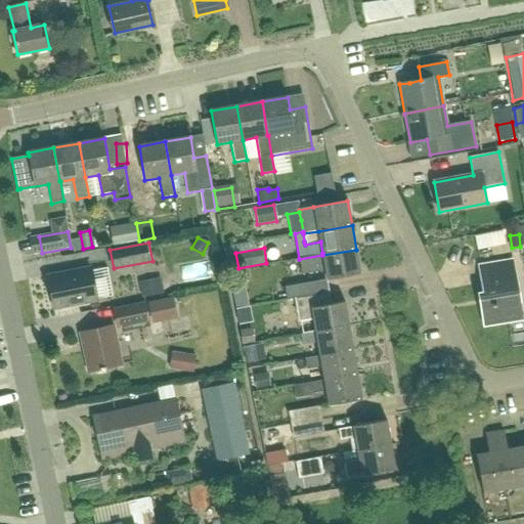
[(303,274),(325,270),(328,281),(360,275),(356,250),(322,255),(300,259),(303,274)]
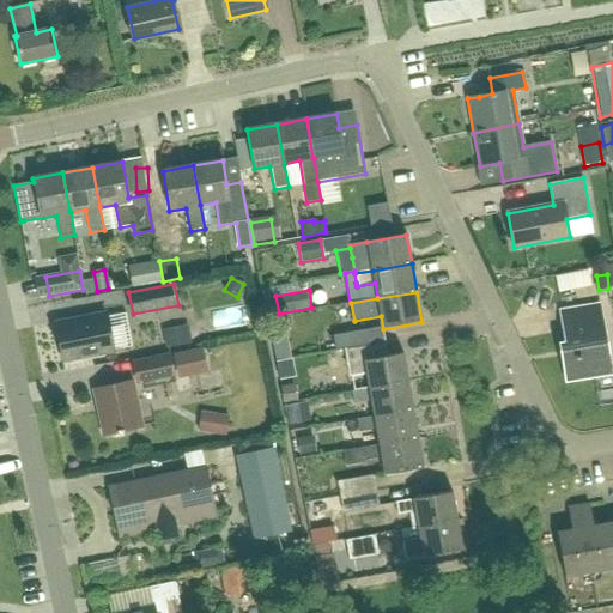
[(219,310),(223,326),(243,321),(240,305),(219,310)]
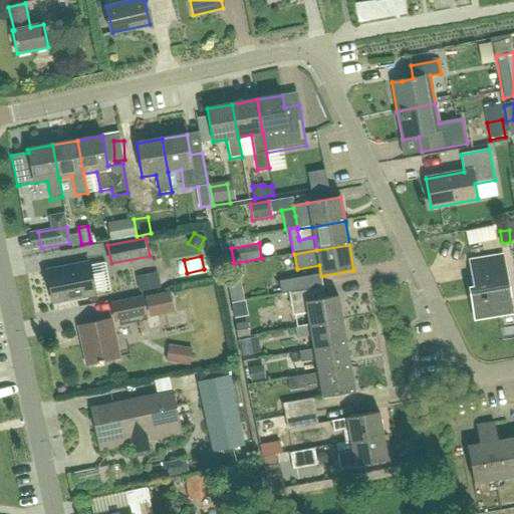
[(474,289),(469,290),(474,318),(511,312),(502,256),(469,262),(474,289)]
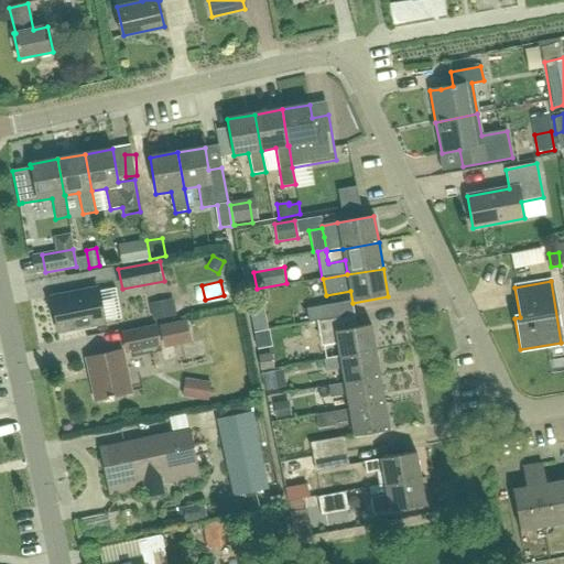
[(52,297),(58,332),(105,323),(98,289),(52,297)]
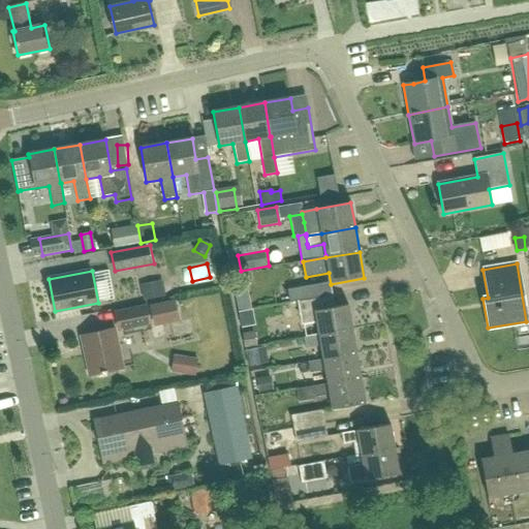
[(159,281),(142,284),(145,300),(162,297),(159,281)]
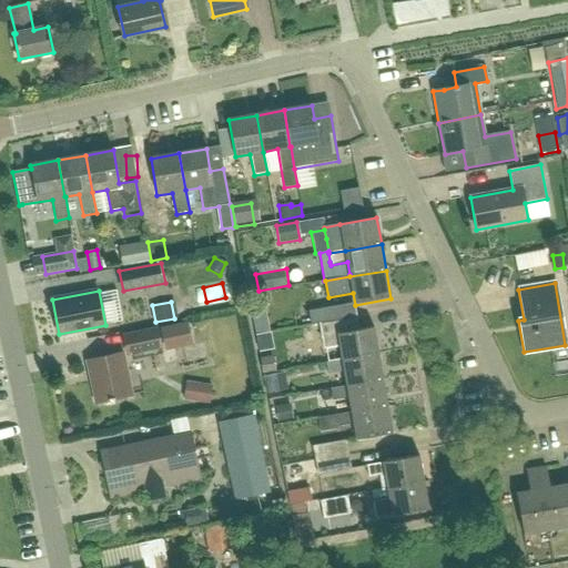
[(311,325),(320,324),(351,318),(348,306),(308,313),(311,325)]
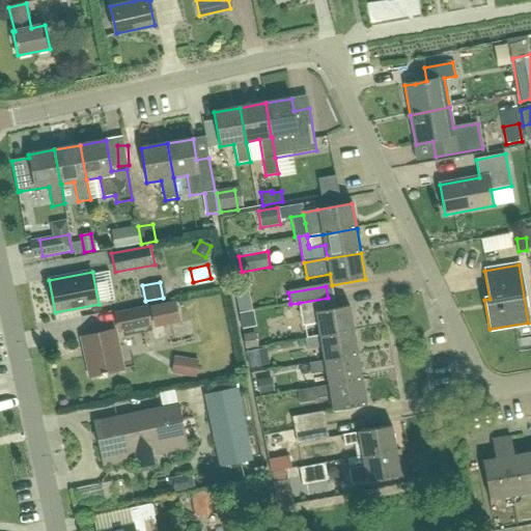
[(249,297),(235,299),(239,311),(252,308),(249,297)]
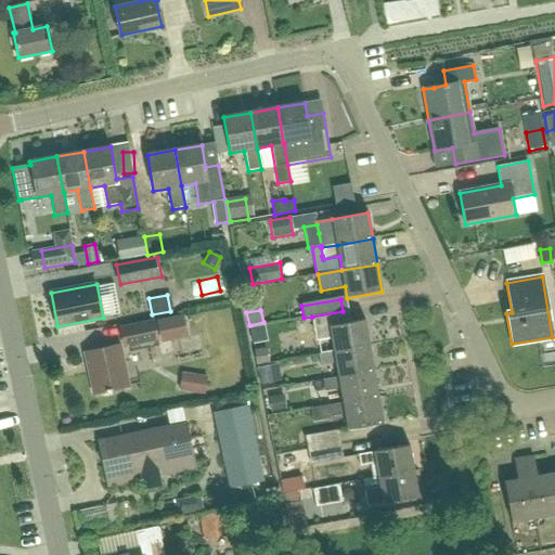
[(351,322),(349,310),(343,311),(312,317),(317,341),(333,338),(335,352),(371,346),(365,320),(351,322)]
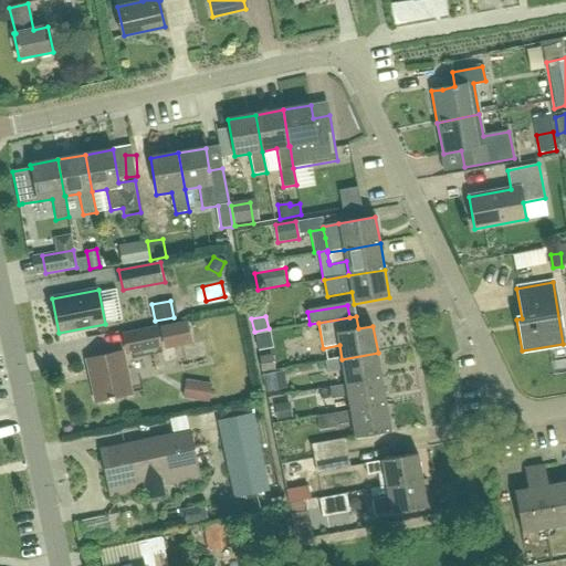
[(188,320),(161,326),(166,348),(194,343),(188,320)]
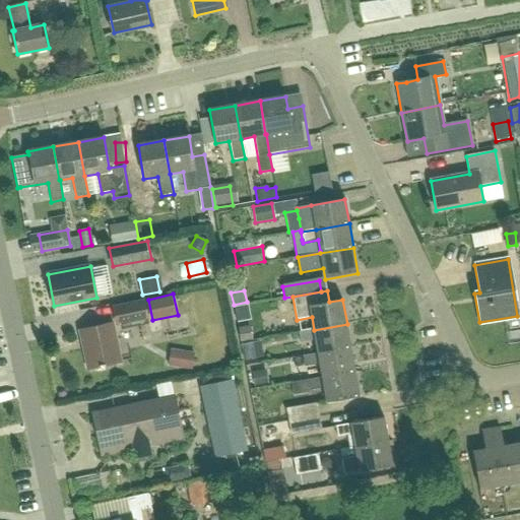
[(116,306),(120,325),(148,319),(144,300),(116,306)]
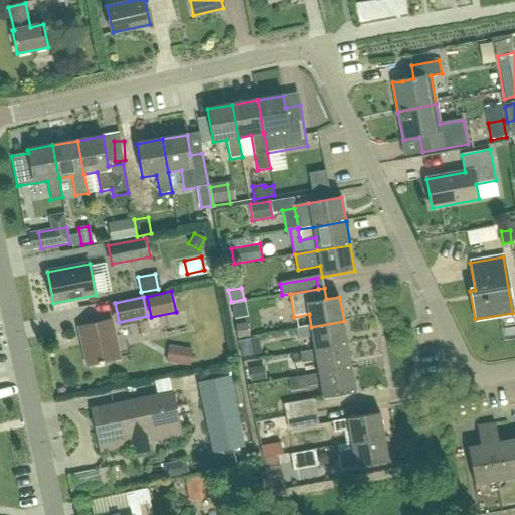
[(83,320),(107,315),(104,304),(80,310),(83,320)]
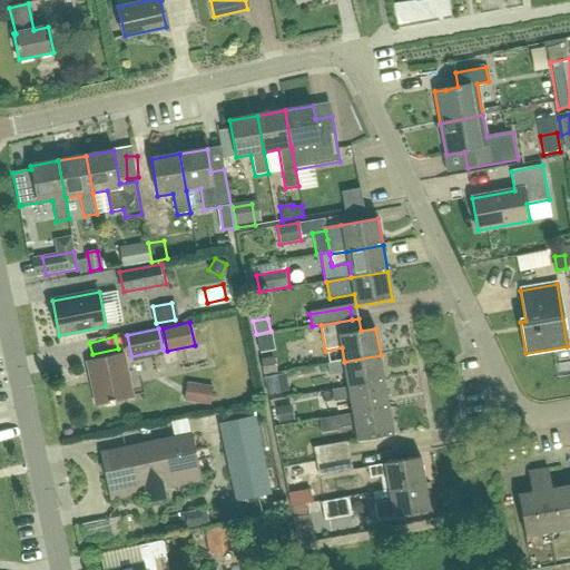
[(89,362),(98,405),(110,402),(110,404),(117,402),(116,401),(133,397),(124,354),(89,362)]
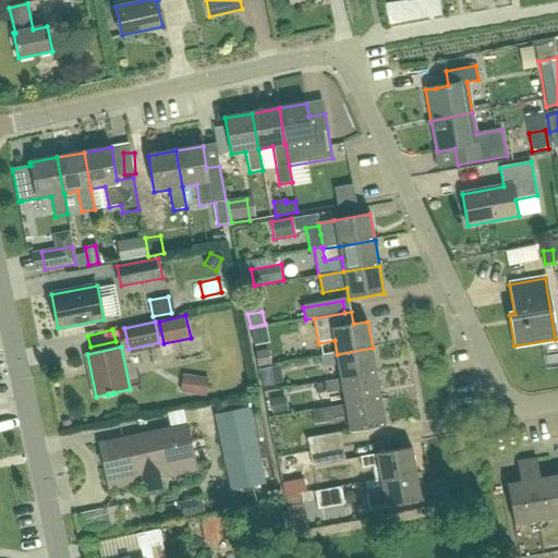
[(337,354),(320,356),(323,368),(339,366),(341,379),(341,380),(377,374),(373,348),(337,354)]
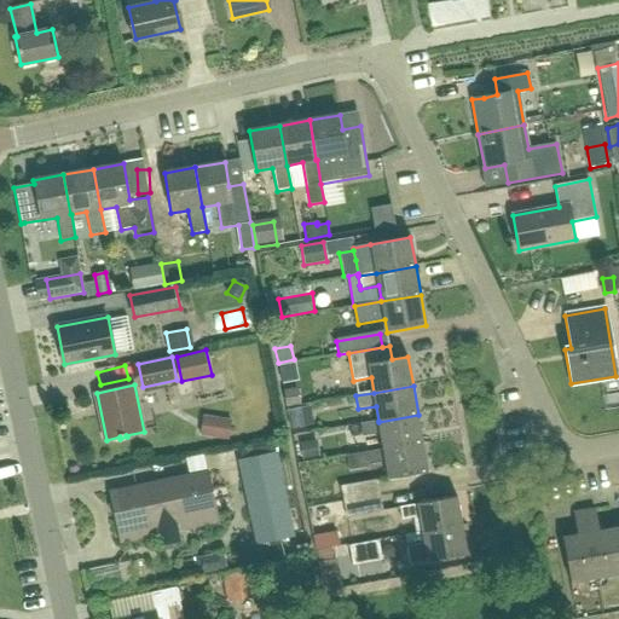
[(296,389),(283,392),(287,405),(299,403),(296,389)]
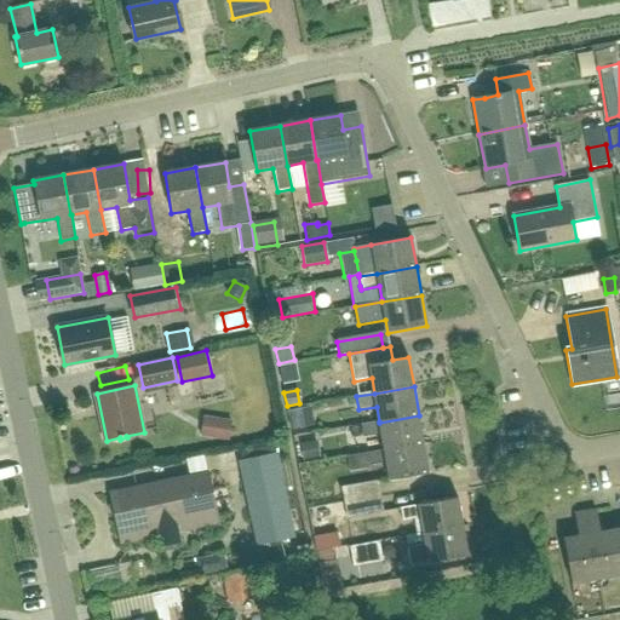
[(300,408),(287,411),(292,429),(304,426),(300,408)]
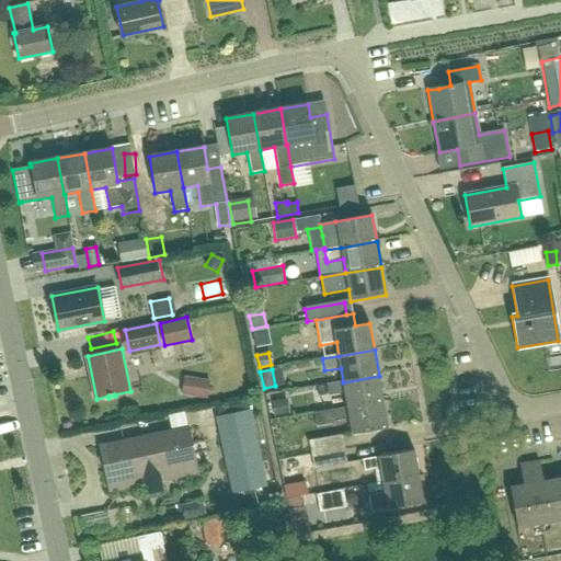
[(343,382),(343,381),(327,385),(329,396),(345,393),(347,408),(348,409),(384,402),(379,376),(343,382)]
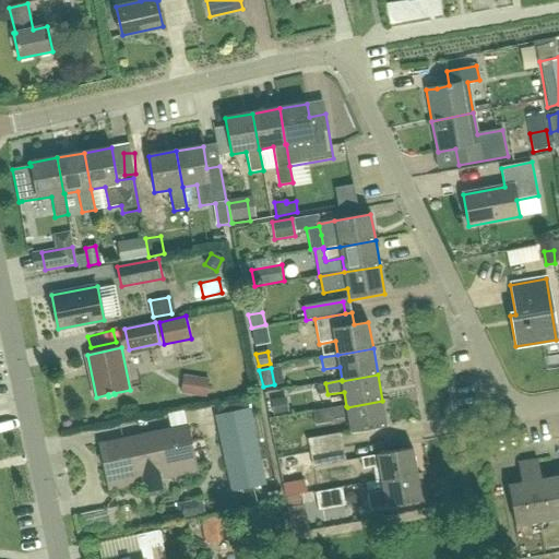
[(194,377),(192,395),(204,396),(206,379),(194,377)]
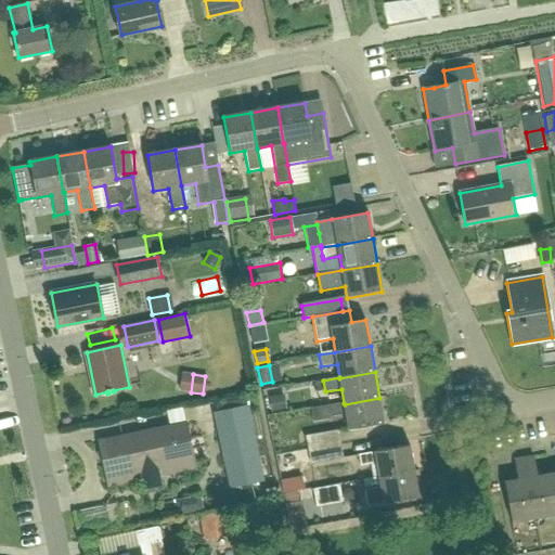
[(283,395),(270,397),(272,410),(285,408),(283,395)]
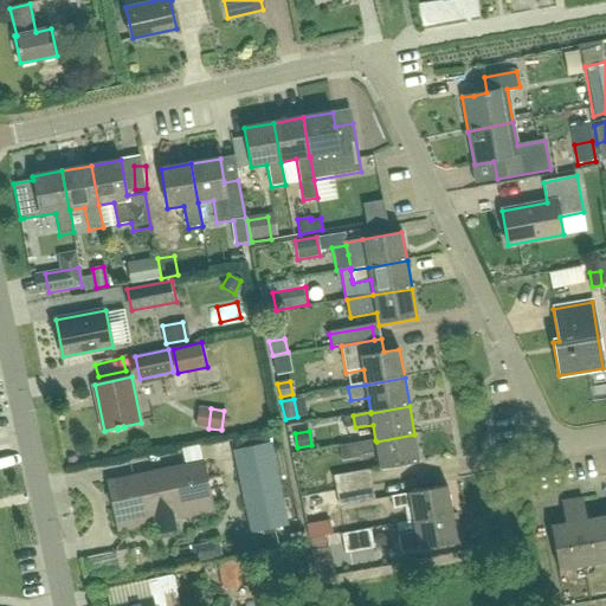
[(381,469),(419,463),(414,434),(376,442),(375,440),(359,444),(361,456),(378,452),(381,469)]
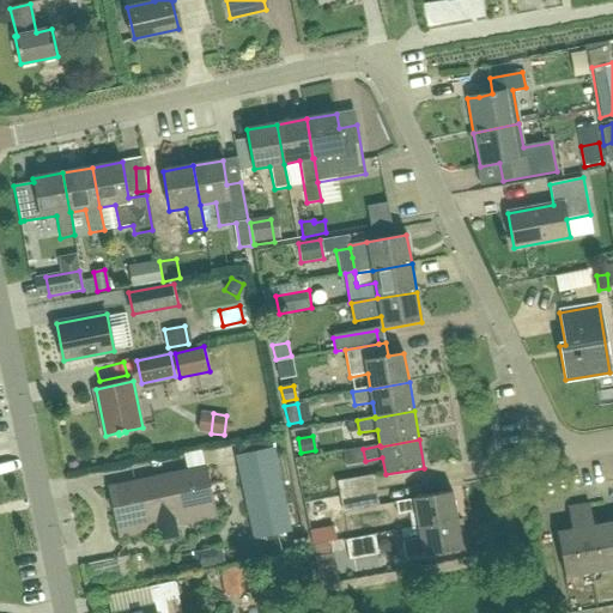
[(256,538),(290,530),(272,449),(238,456),(256,538)]
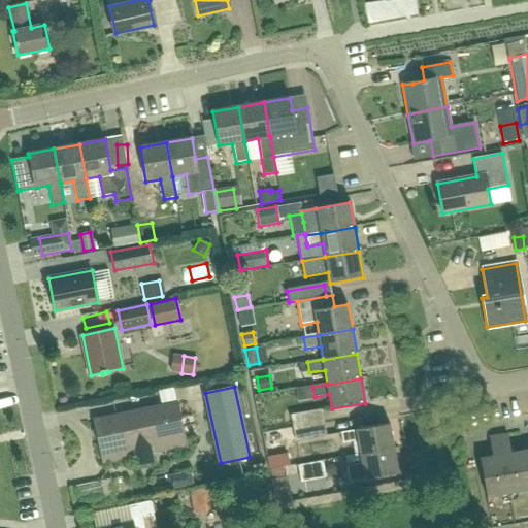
[(176,402),(159,406),(95,421),(102,455),(104,463),(136,456),(137,464),(154,461),(152,453),(186,444),(176,402)]
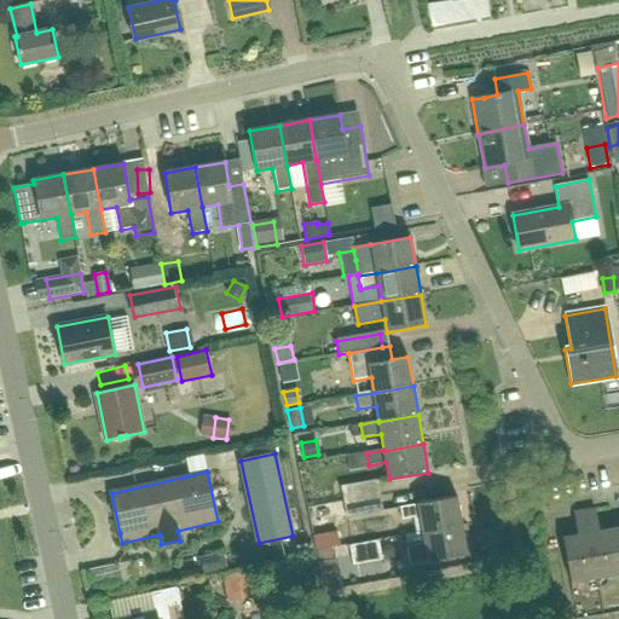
[(342,485),(345,502),(382,496),(380,479),(342,485)]
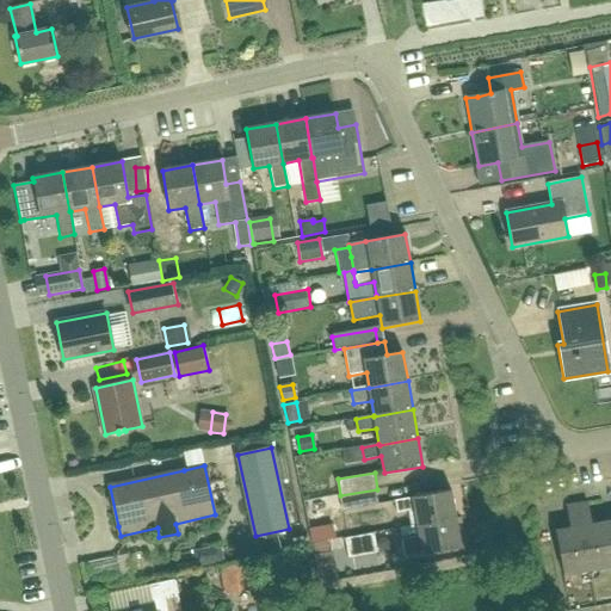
[(377,489),(340,495),(343,510),(381,504),(377,489)]
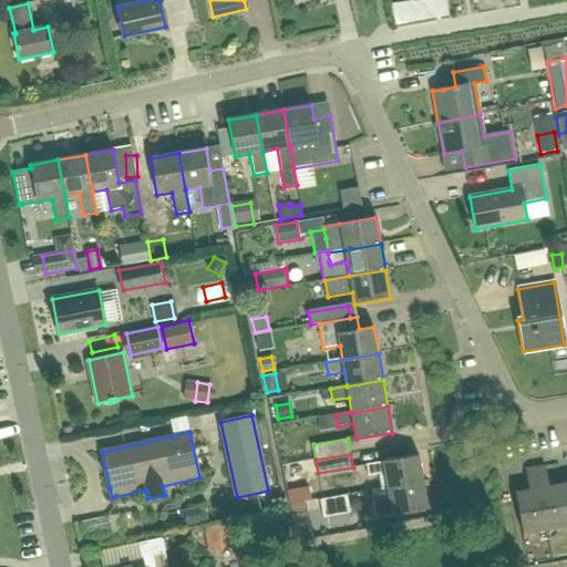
[(369,476),(385,474),(388,487),(388,488),(423,482),(419,455),(381,462),(382,462),(367,465),(369,476)]
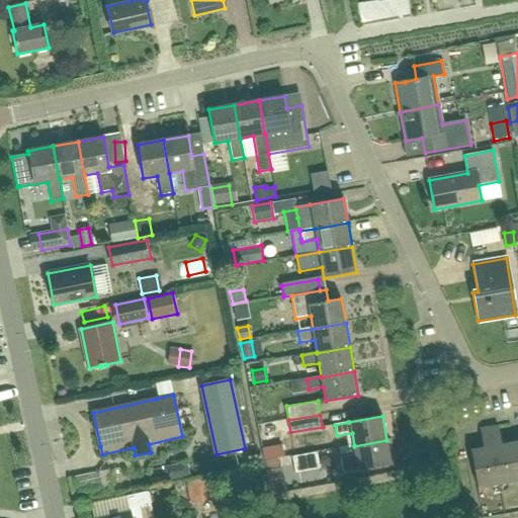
[(477,488),(517,480),(517,475),(512,442),(501,444),(498,426),(480,429),(483,448),(469,450),(477,488)]
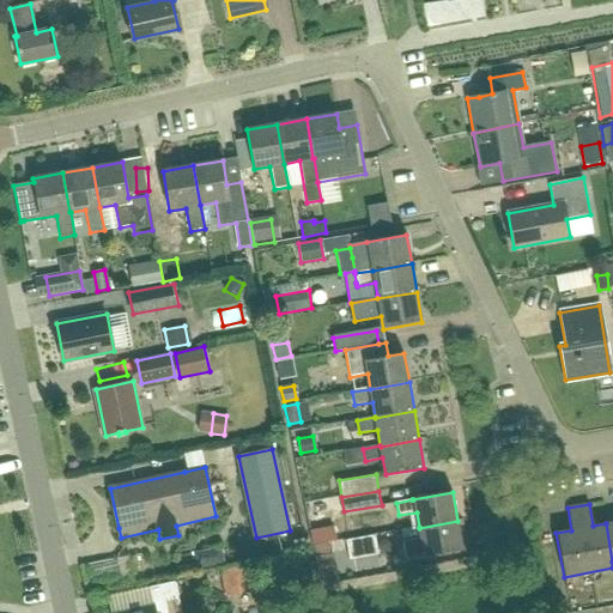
[(463,551),(457,521),(419,528),(419,527),(401,530),(404,542),(406,560),(424,557),(463,551)]
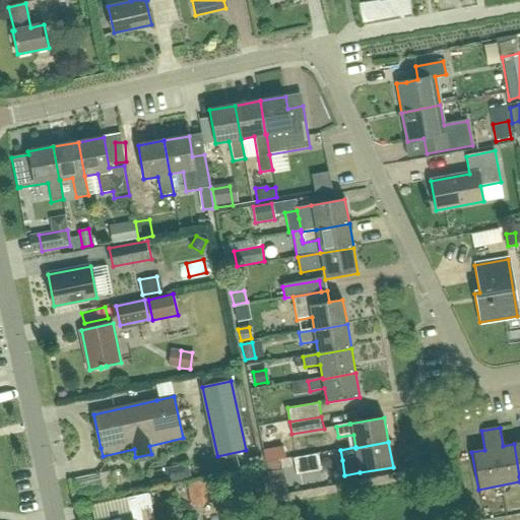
[(282,446),(263,450),(265,461),(277,459),(284,458),(282,446)]
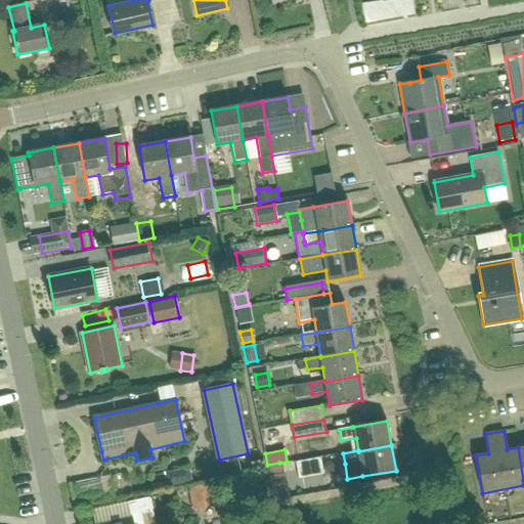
[(321,457),(298,462),(301,478),(324,474),(321,457)]
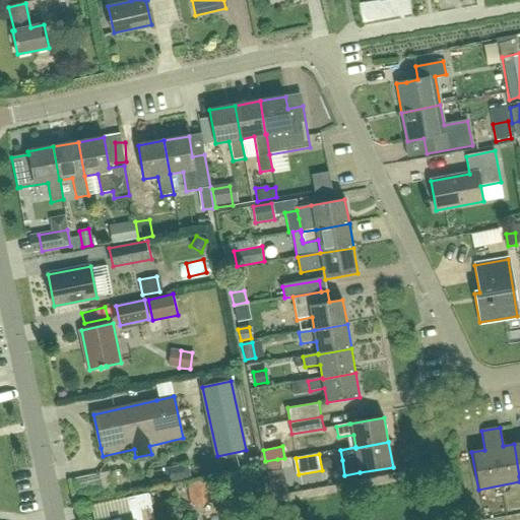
[(277,459),(265,461),(267,472),(279,470),(277,459)]
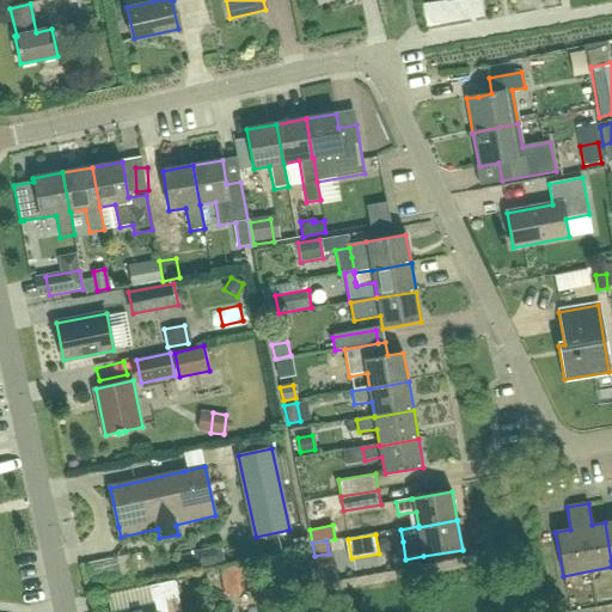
[(250,561),(220,567),(225,592),(255,587),(250,561)]
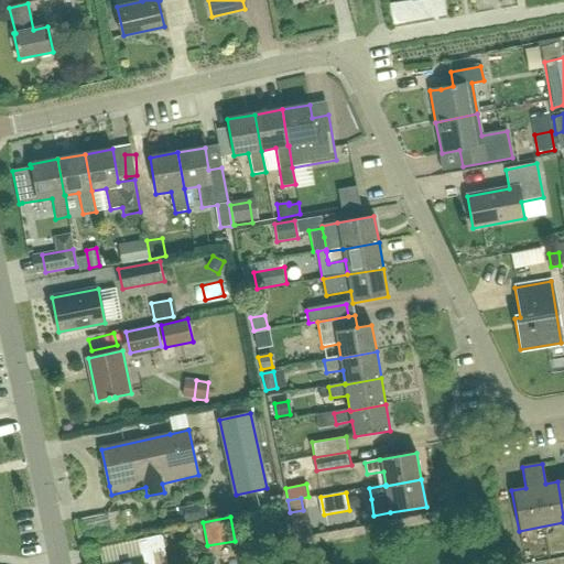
[(166,563),(161,535),(138,540),(141,556),(106,563),(166,563)]
